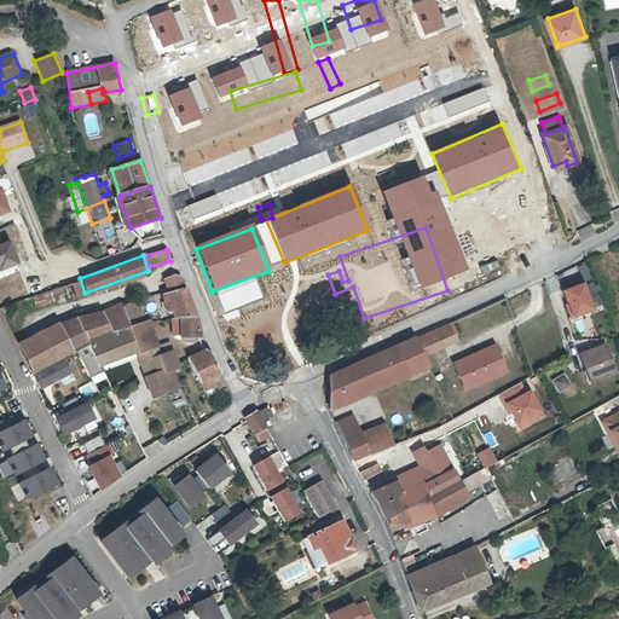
[(46,272),(0,287),(0,306),(51,289),(46,272)]
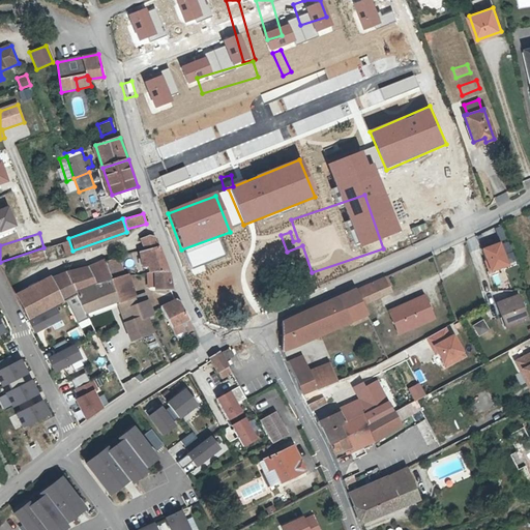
[(139,238),(144,248),(158,246),(154,235),(148,235),(139,238)]
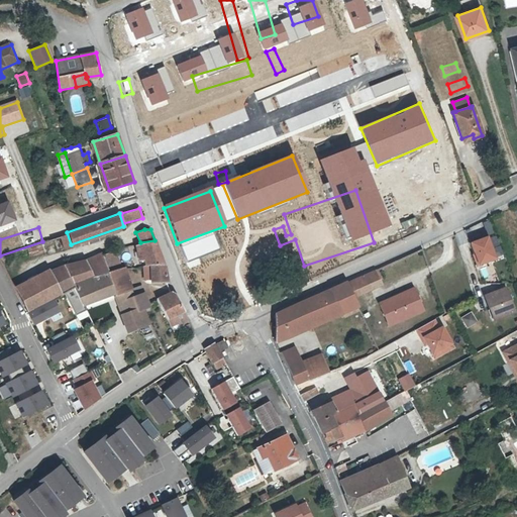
[(490,236),(471,243),(476,253),(472,255),(478,269),(499,260),(490,236)]
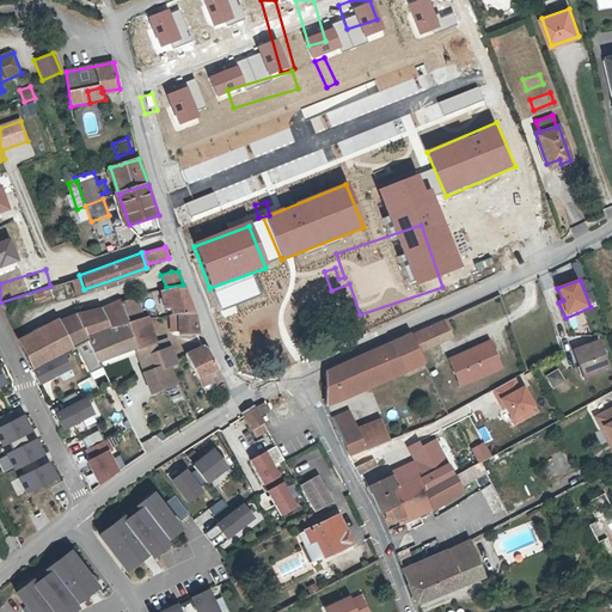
[(183,285),(166,287),(159,291),(163,307),(169,306),(170,313),(177,312),(194,312),(183,285)]
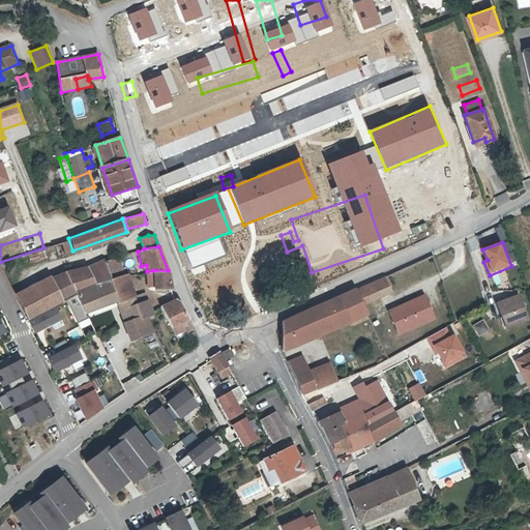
[(104,258),(87,265),(95,284),(110,278),(105,262),(104,258)]
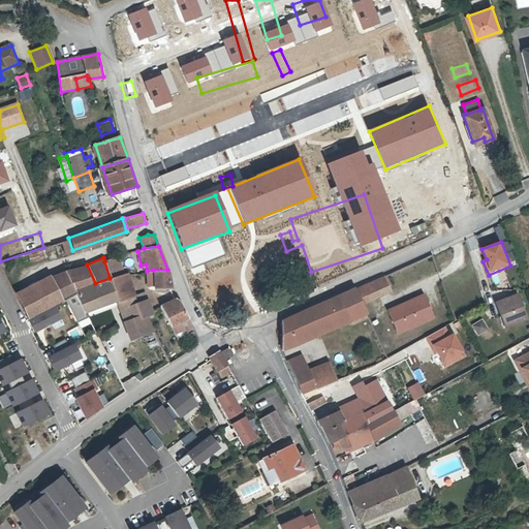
[(119,257),(104,261),(110,278),(125,273),(119,257)]
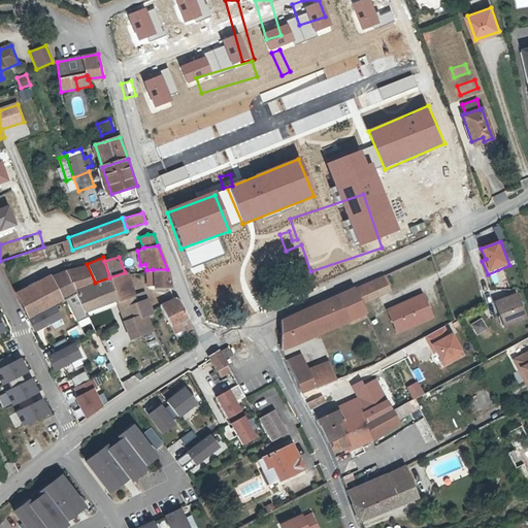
[(87,264),(64,269),(73,290),(94,283),(95,283),(87,264)]
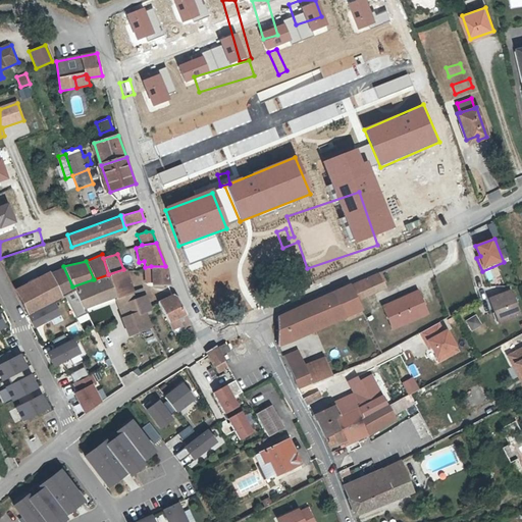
[(63,266),(50,273),(61,297),(74,291),(72,286),(63,266)]
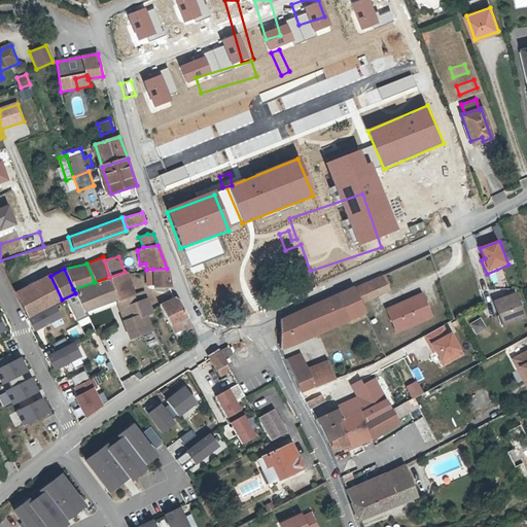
[(167,269),(152,269),(152,286),(171,288),(169,272),(167,269)]
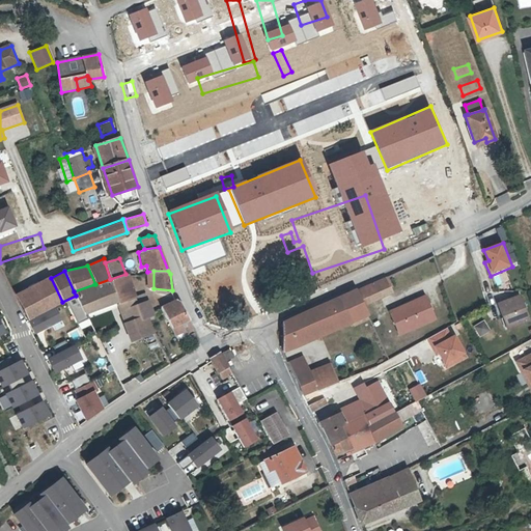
[(128,273),(110,279),(117,303),(134,298),(136,298),(128,273)]
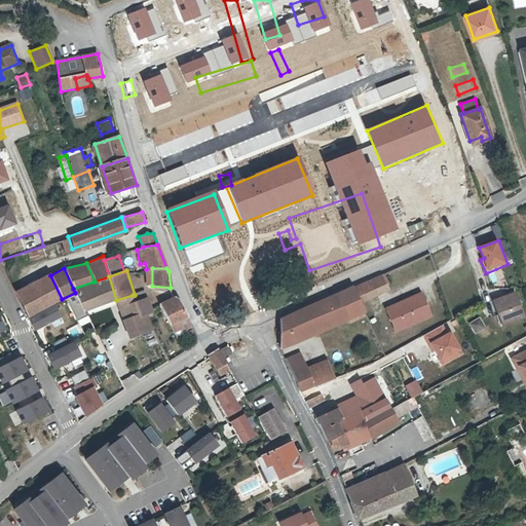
[(49,273),(13,292),(26,316),(53,304),(62,299),(50,275),(49,273)]
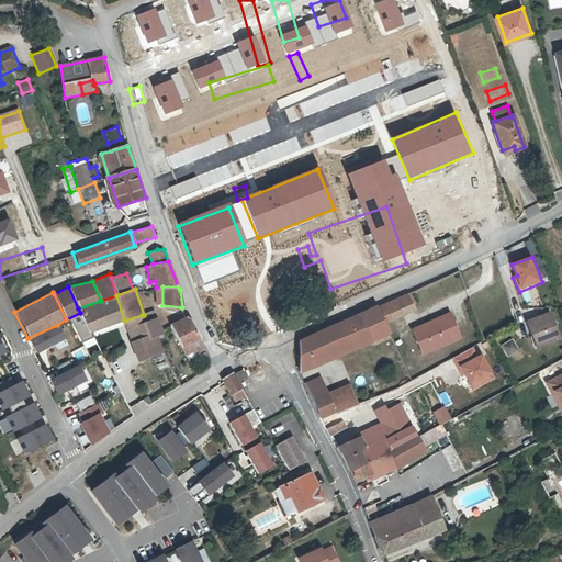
[(378,307),(385,323),(415,310),(407,294),(378,307)]
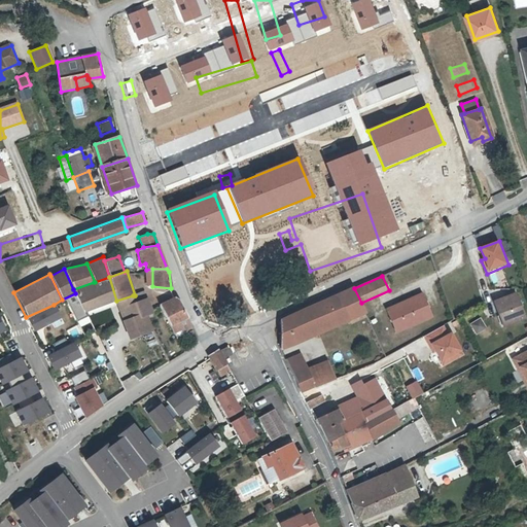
[(75,293),(84,313),(114,302),(116,301),(109,277),(94,282),(73,289),(75,293)]
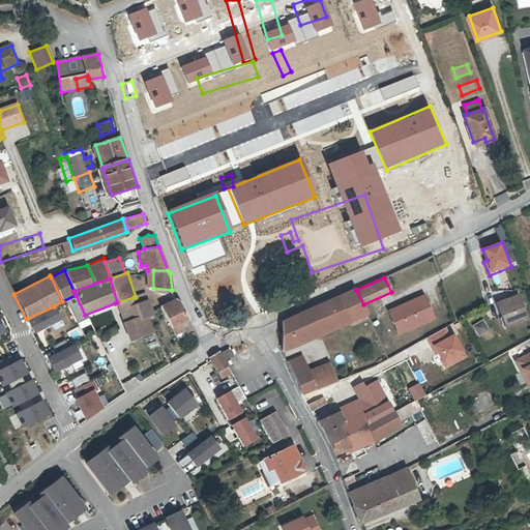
[(344,303),(351,321),(361,317),(367,314),(363,304),(356,290),(283,322),(284,351),(296,346),(293,337),(336,318),(332,308),(344,303)]
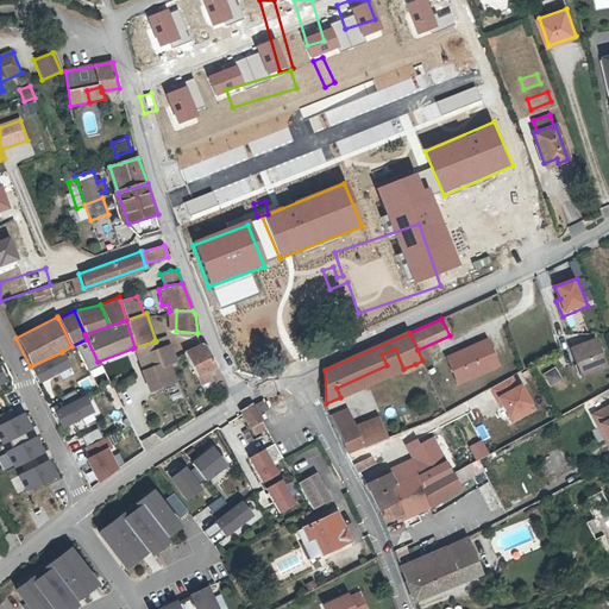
[(571,349),(582,377),(606,368),(596,340),(571,349)]
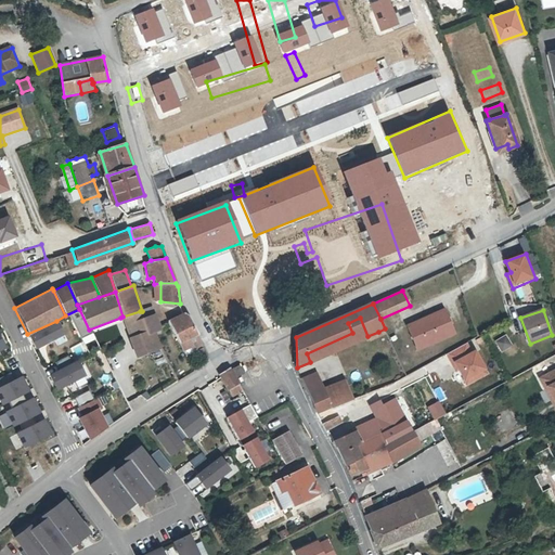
[(123,317),(120,318),(129,336),(127,337),(136,358),(159,349),(154,334),(162,331),(155,313),(142,318),(140,311),(123,317)]
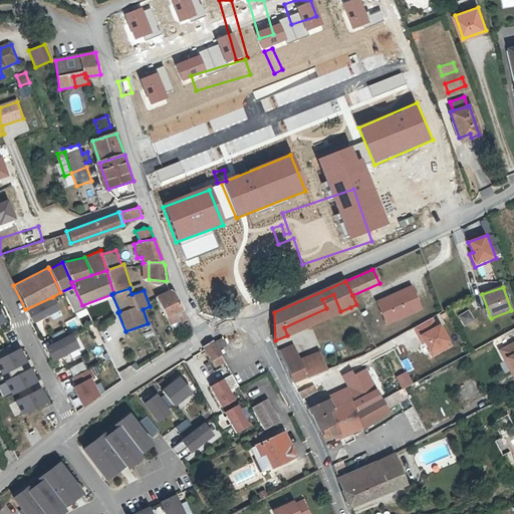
[(174,291),(169,288),(154,295),(170,324),(179,320),(180,323),(188,319),(174,291)]
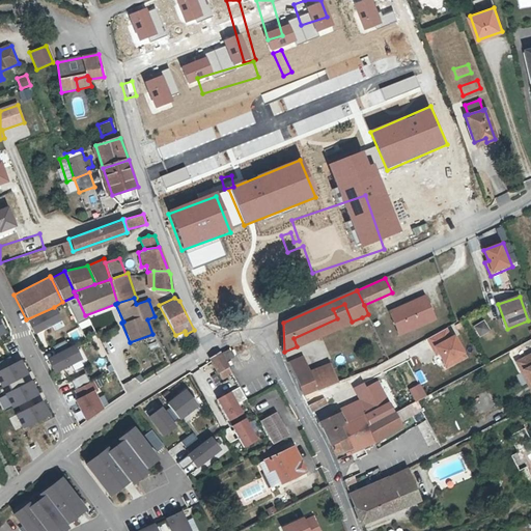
[(390,312),(400,334),(434,319),(424,298),(390,312)]
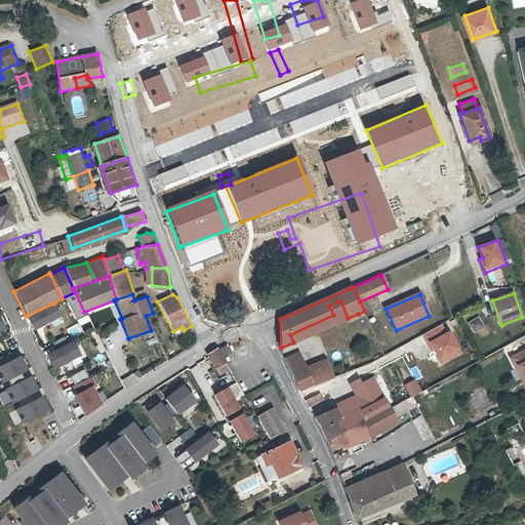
[(290,334),(293,342),(299,340),(313,334),(348,318),(340,300),(329,306),(333,315),(290,334)]
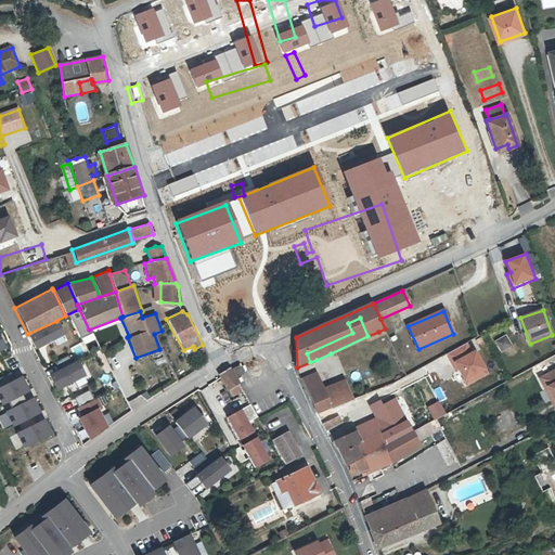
[(56,321),(27,334),(35,349),(64,336),(56,321)]
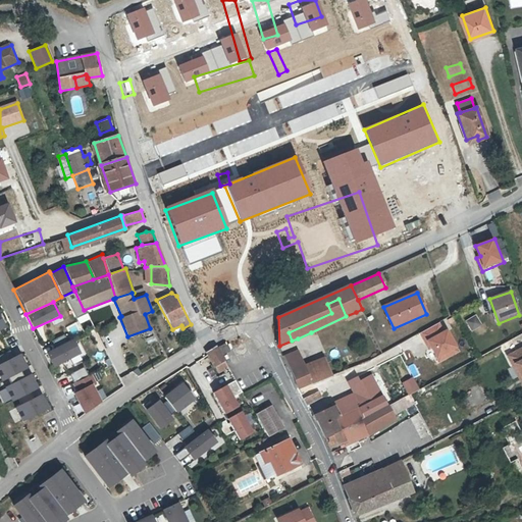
[(222,319),(211,314),(209,320),(220,324),(222,319)]
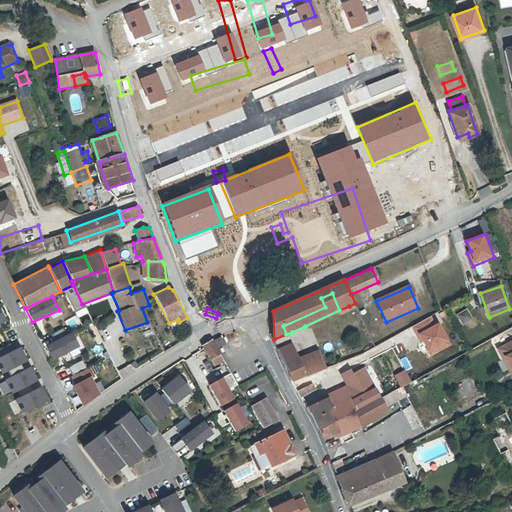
[(466,308),(455,315),(461,325),(472,319),(466,308)]
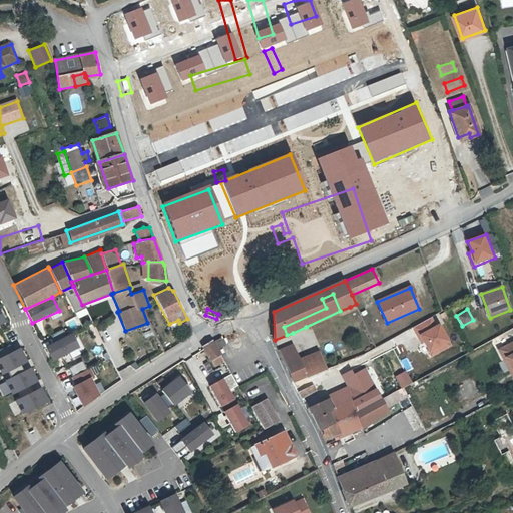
[(432,316),(412,327),(421,344),(422,341),(431,358),(452,347),(439,322),(436,323),(432,316)]
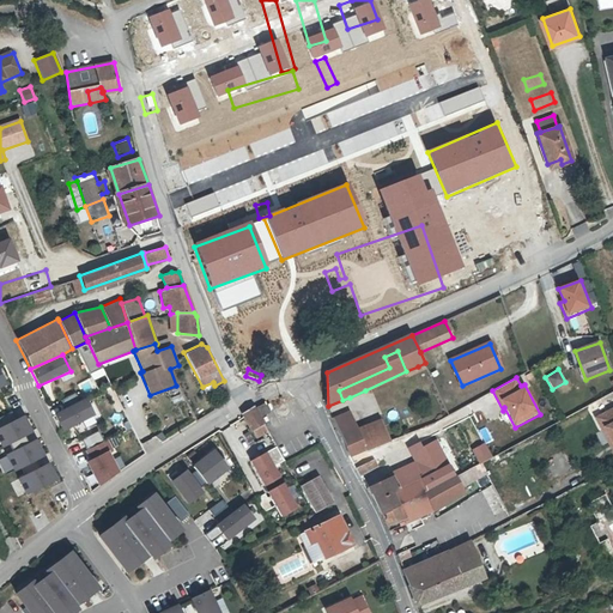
[(83,398),(53,412),(61,429),(91,414),(83,398)]
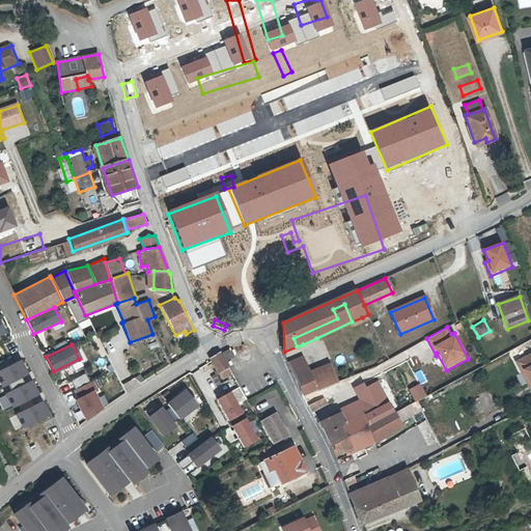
[(222,355),(226,362),(234,358),(233,355),(230,351),(222,355)]
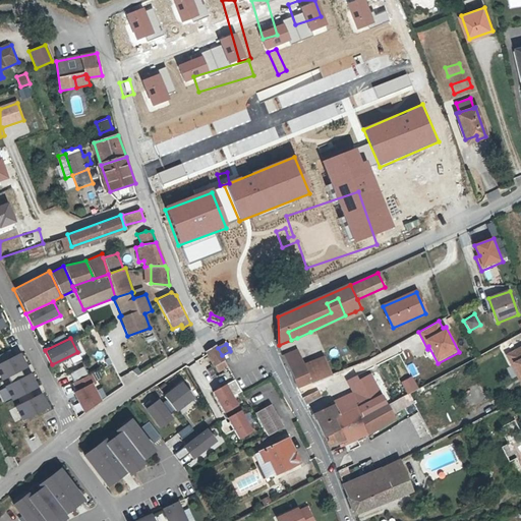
[(520,344),(504,354),(520,385),(520,344)]
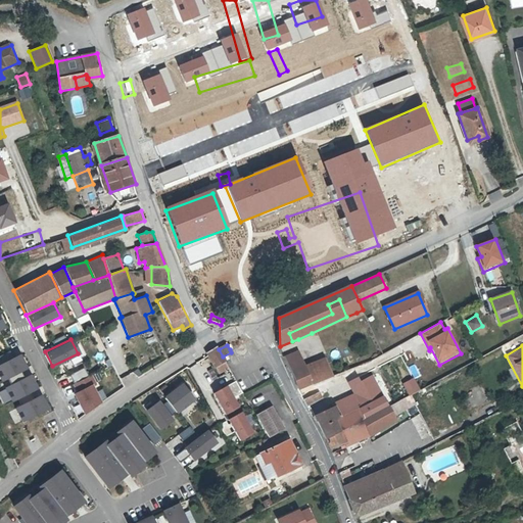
[(223,357),(219,349),(218,347),(207,353),(220,375),(226,371),(230,369),(223,357)]
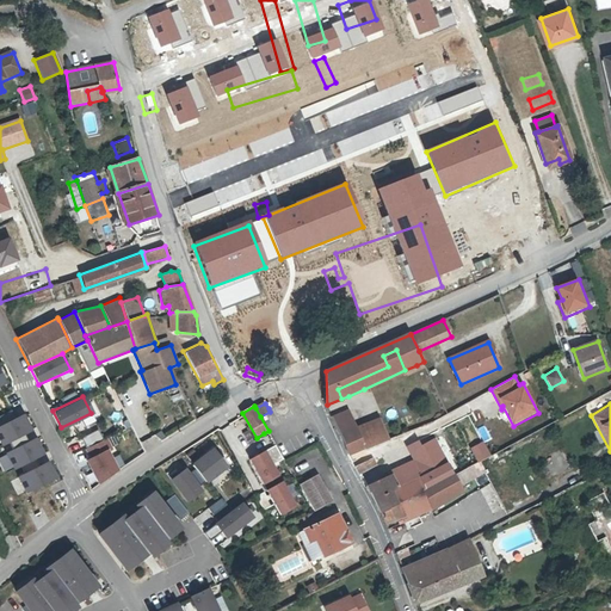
[(401,434),(386,437),(378,418),(358,430),(350,411),(333,418),(350,454),(362,446),(364,449),(368,449),(401,434)]
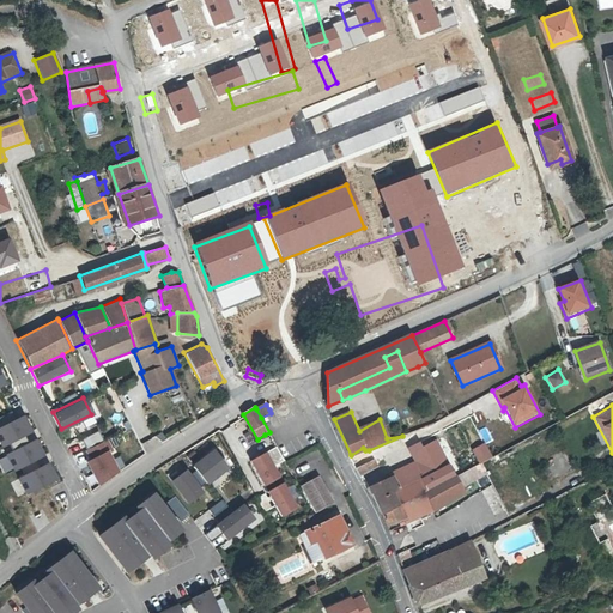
[(23,416),(0,426),(0,445),(0,447),(31,432),(23,416)]
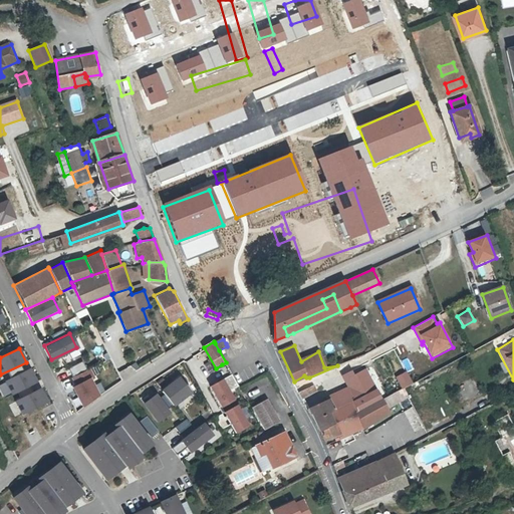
[(81,361),(68,368),(72,376),(86,369),(81,361)]
